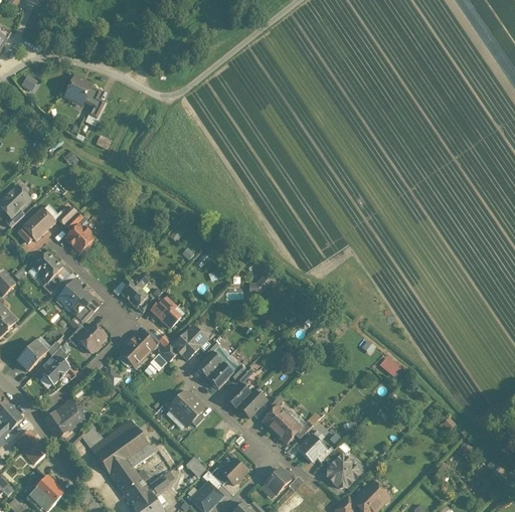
[(11,32),(0,24),(0,33),(7,38),(11,32)]
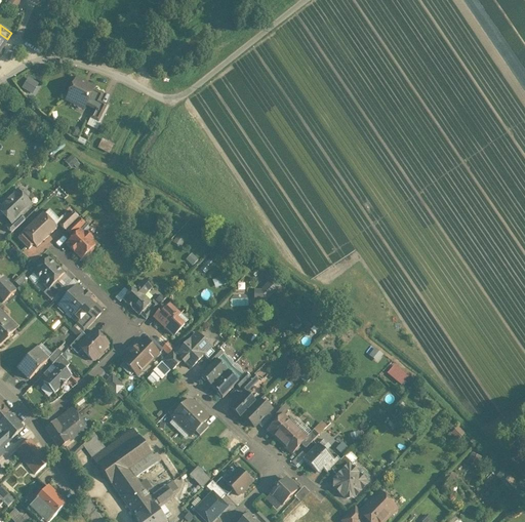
[(94,85),(76,77),(66,97),(73,102),(74,99),(85,105),(85,103),(94,108),(97,102),(98,102),(99,99),(103,92),(93,87),(94,85)]
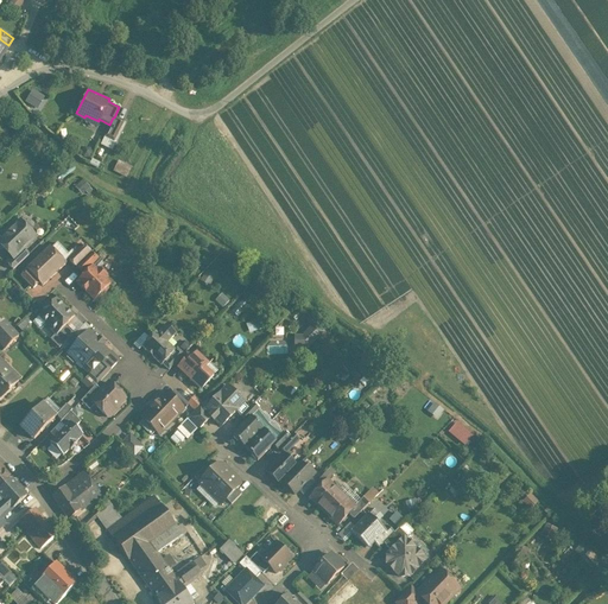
[(109,125),(105,134),(114,138),(124,119),(115,115),(114,118),(113,118),(109,125)]
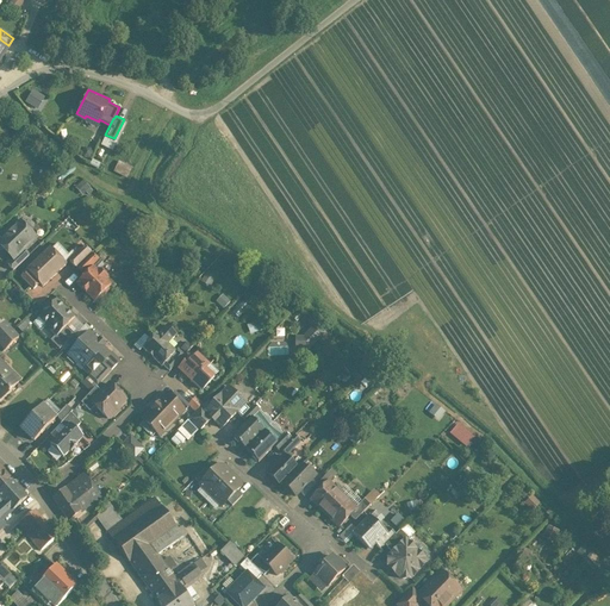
[(58,162),(53,155),(45,161),(51,169),(51,168),(56,174),(62,168),(58,163),(58,162)]
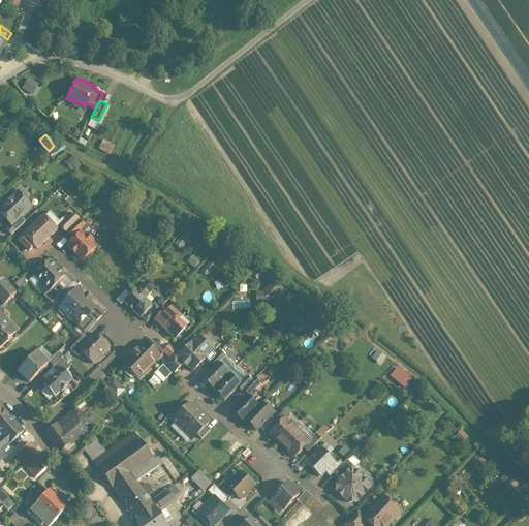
[(102,136),(98,147),(110,152),(114,142),(102,136)]
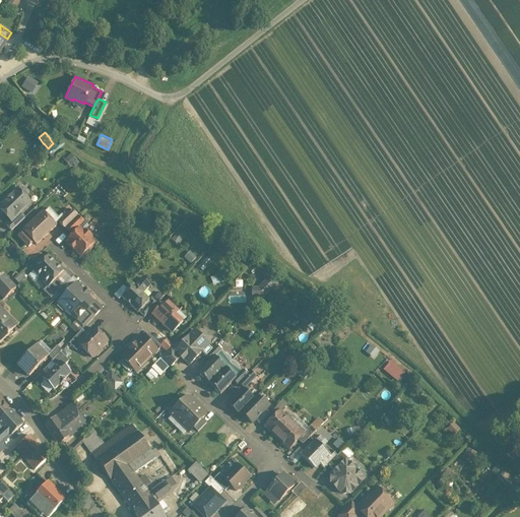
[(72,164),(78,158),(71,150),(65,156),(72,164)]
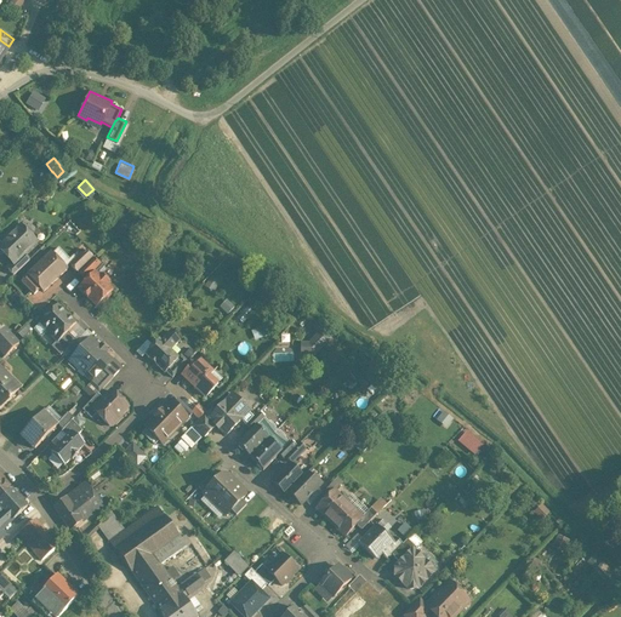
[(22,221),(12,229),(10,229),(5,234),(5,238),(0,241),(0,250),(4,250),(12,260),(15,261),(24,251),(36,240),(29,233),(32,230),(22,221)]
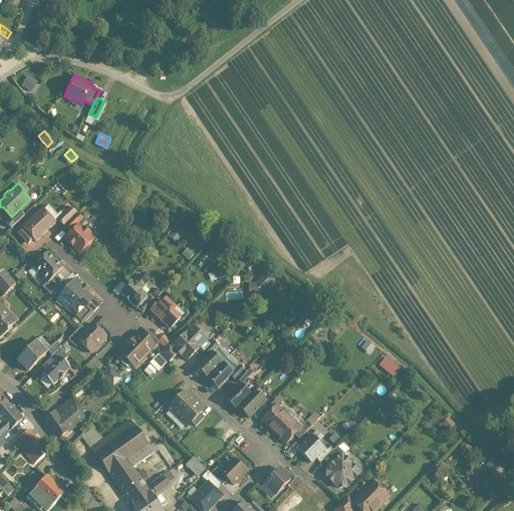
[(57,213),(48,203),(43,207),(54,219),(57,217),(62,212),(60,210),(57,213)]
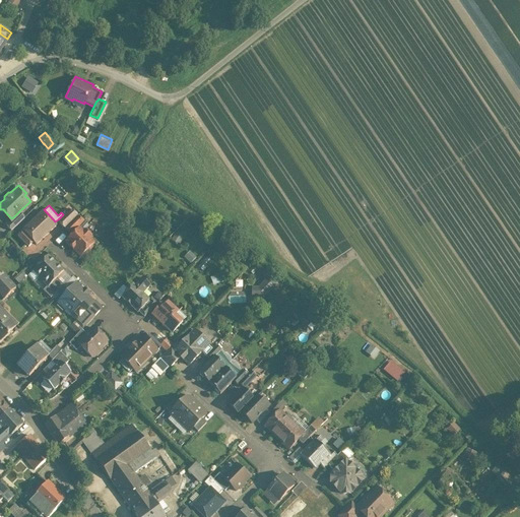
[(63,214),(58,219),(65,227),(78,214),(71,207),(63,214)]
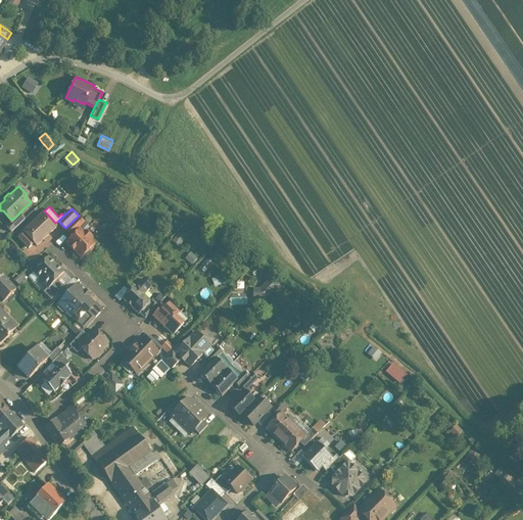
[(43,209),(22,229),(24,230),(17,235),(29,245),(34,240),(36,243),(56,224),(55,223),(44,210),(43,209)]
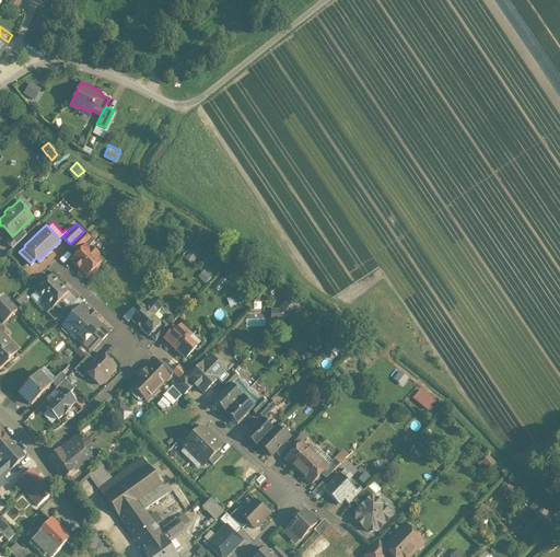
[(22,227),(13,235),(11,234),(6,239),(12,245),(26,232),(22,227)]
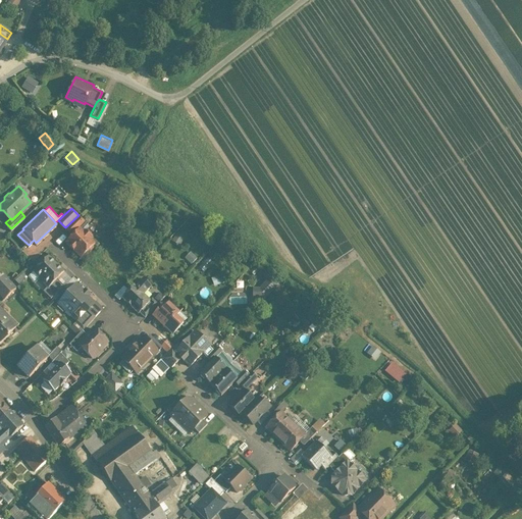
[(79,215),(65,227),(72,235),(80,226),(80,227),(86,221),(79,215)]
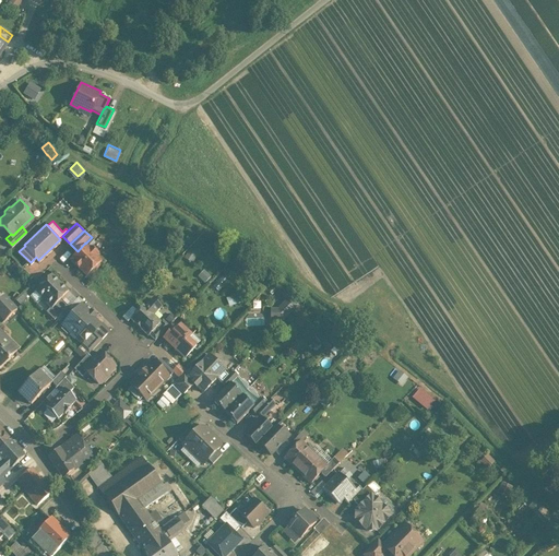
[(78,251),(70,258),(86,274),(93,267),(96,267),(99,263),(98,260),(100,258),(97,255),(98,252),(92,245),(90,247),(85,244),(85,243),(78,251)]
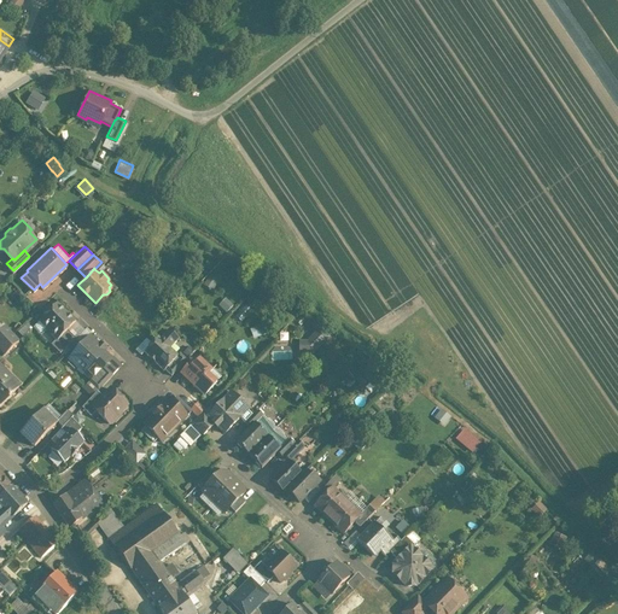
[(226,294),(219,302),(226,309),(233,303),(226,294)]
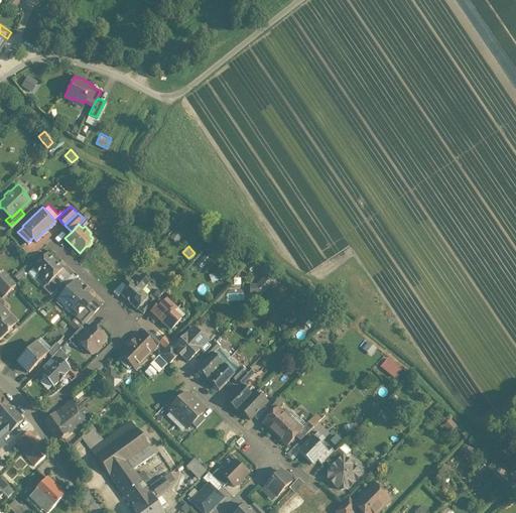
[(63,266),(47,251),(32,266),(39,273),(38,273),(46,282),(47,282),(56,274),(63,266)]
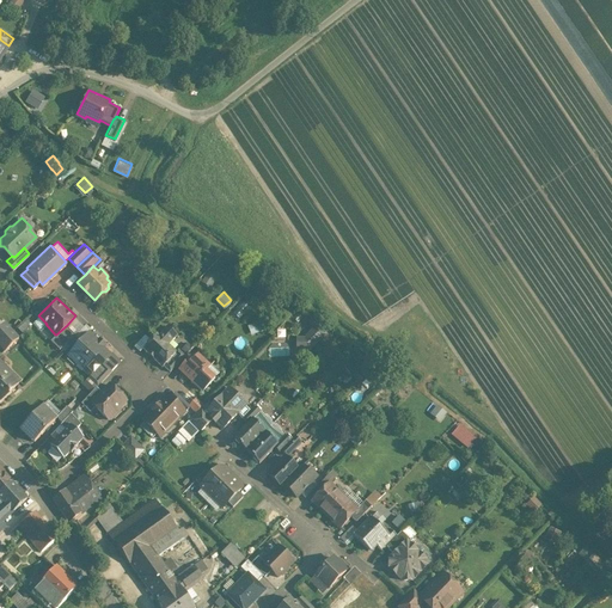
[(0,325),(0,339),(11,330),(4,321),(0,325)]
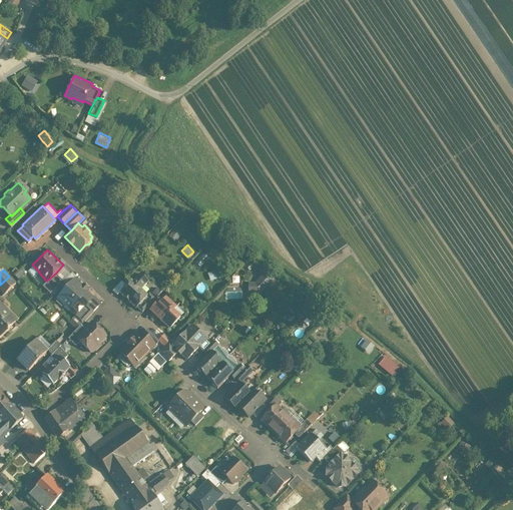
[(133,280),(131,279),(119,291),(136,307),(137,305),(147,294),(140,288),(148,280),(140,272),(133,280)]
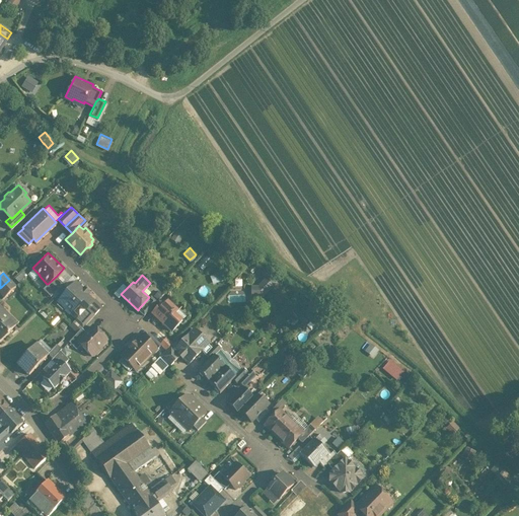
[(57,276),(48,284),(47,284),(43,287),(51,295),(64,283),(57,276)]
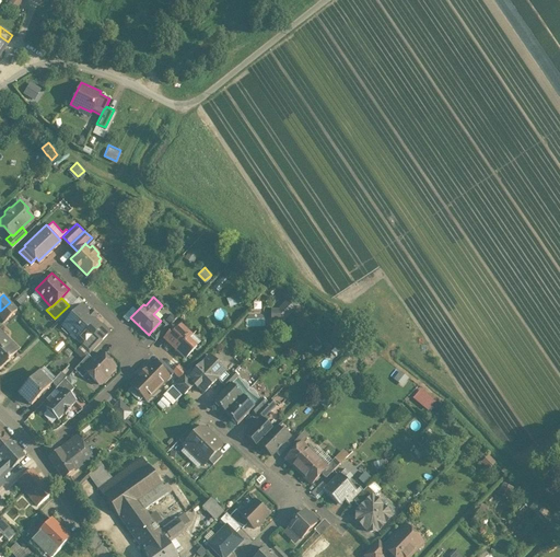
[(10,302),(0,311),(0,314),(4,320),(16,309),(10,302)]
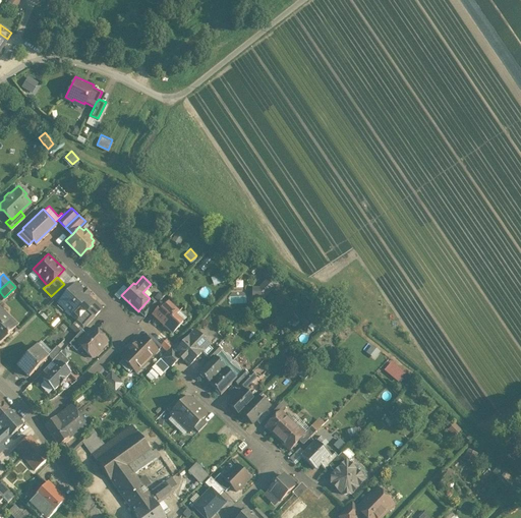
[(76,282),(71,287),(69,287),(66,290),(66,292),(59,300),(66,307),(64,309),(69,314),(71,312),(77,318),(77,319),(89,307),(94,301),(81,290),(83,289),(76,282)]
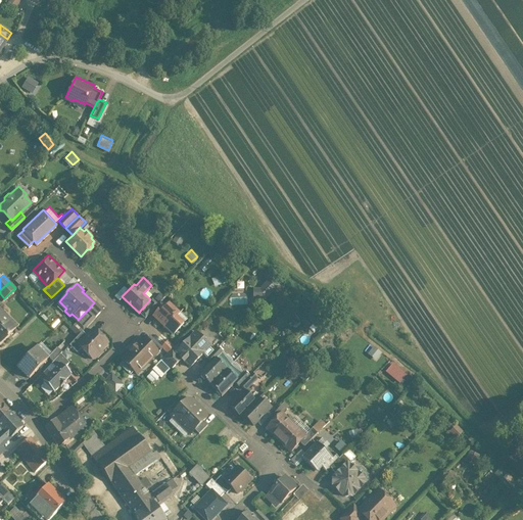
[(150,299),(140,311),(145,316),(157,302),(152,297),(150,299)]
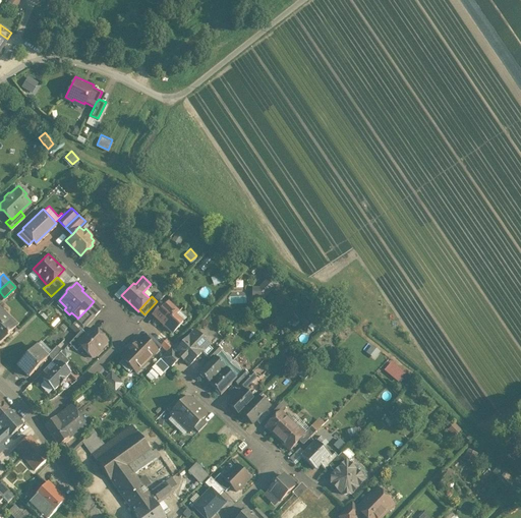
[(94,301),(89,307),(95,313),(102,306),(95,300),(94,301)]
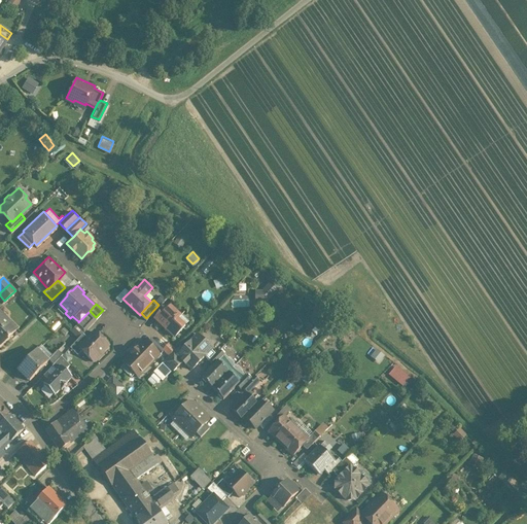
[(180,315),(171,306),(164,314),(162,312),(155,317),(173,334),(183,323),(177,318),(180,315)]
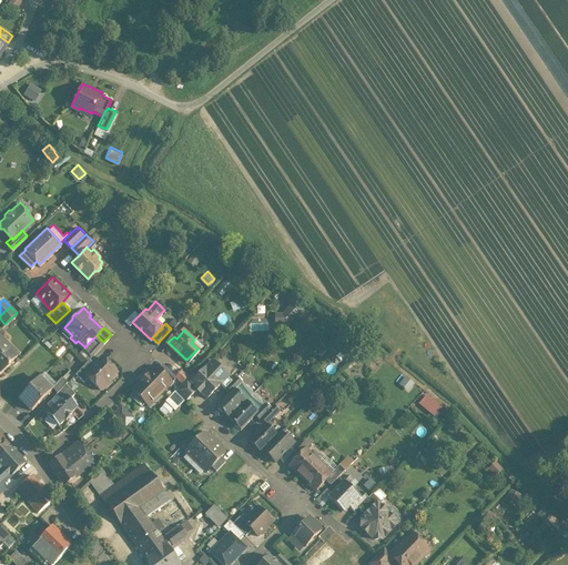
[(0,333),(0,370),(17,354),(4,342),(7,341),(0,333)]
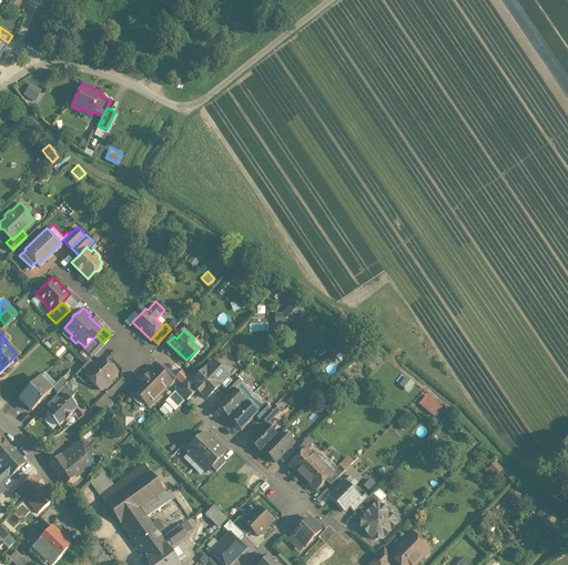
[(97,335),(84,347),(84,346),(82,349),(90,356),(103,342),(97,335)]
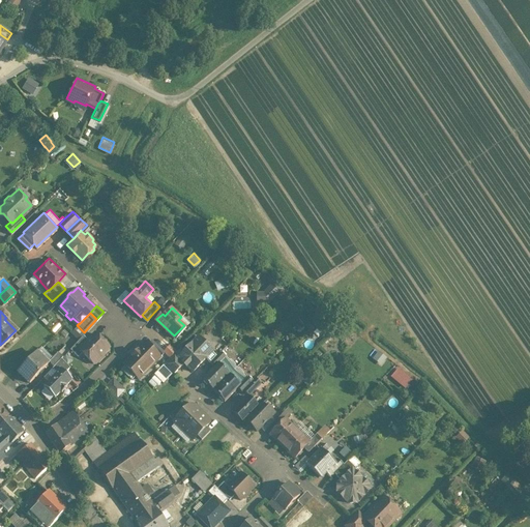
[(84,332),(77,325),(71,331),(79,339),(83,333),(84,332)]
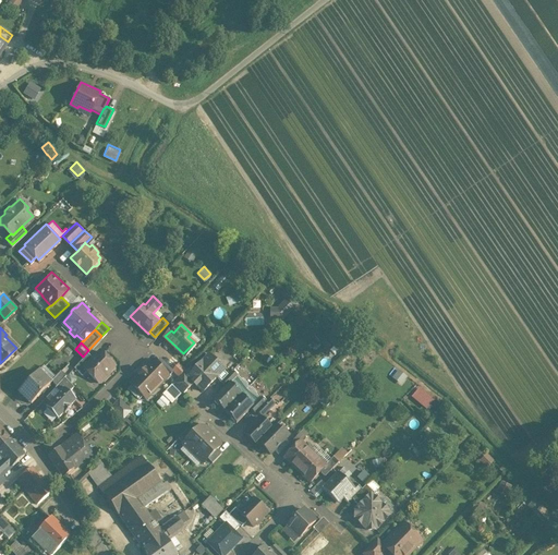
[(114,363),(100,349),(93,357),(84,366),(86,370),(98,381),(99,379),(101,379),(108,374),(108,371),(114,363)]
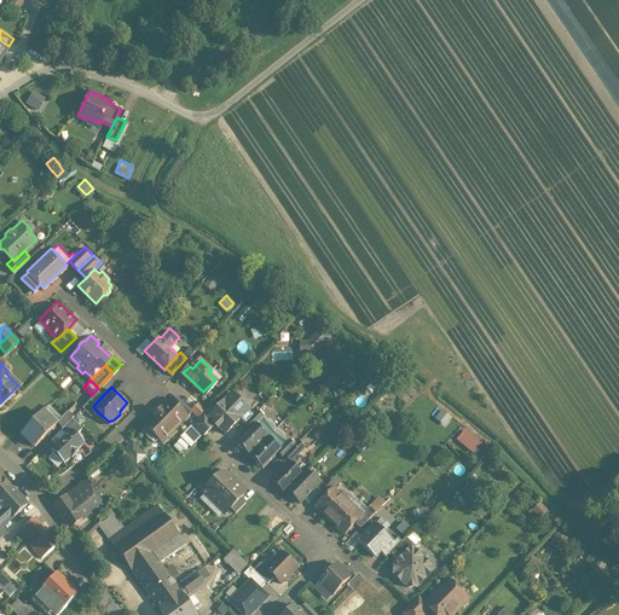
[(92,395),(82,406),(91,415),(96,410),(93,406),(103,395),(97,389),(92,395)]
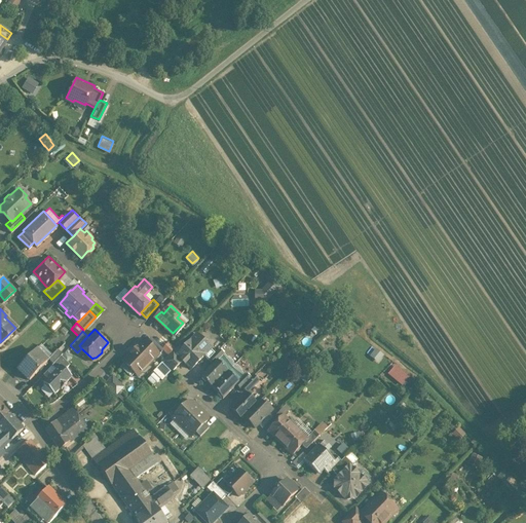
[(178,352),(177,352),(183,359),(182,359),(185,362),(186,362),(191,367),(204,352),(201,349),(207,343),(196,333),(178,352)]
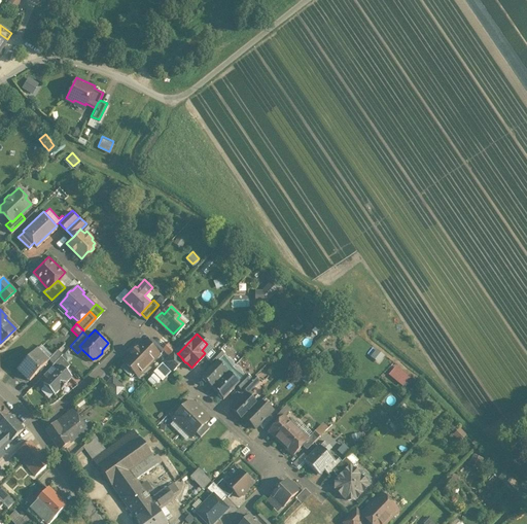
[(160,353),(144,338),(139,344),(153,358),(160,353)]
